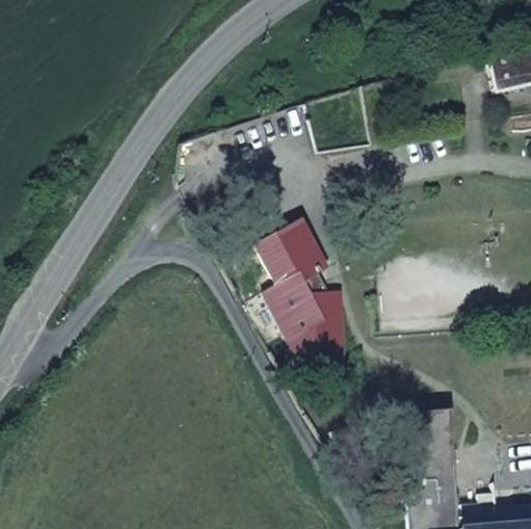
[(530,41),(485,52),(496,90),(530,79),(530,41)]
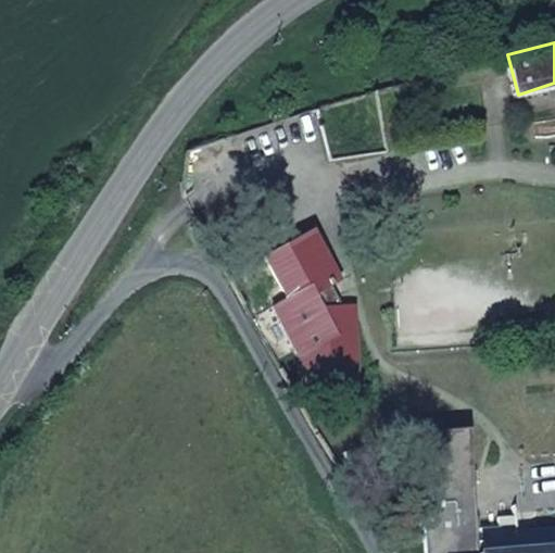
[(342,280),(313,228),(266,254),(288,296),(274,304),(302,355),(306,389),(363,385),(355,309),(344,309),(326,310),(317,293),(331,286),(342,280)]
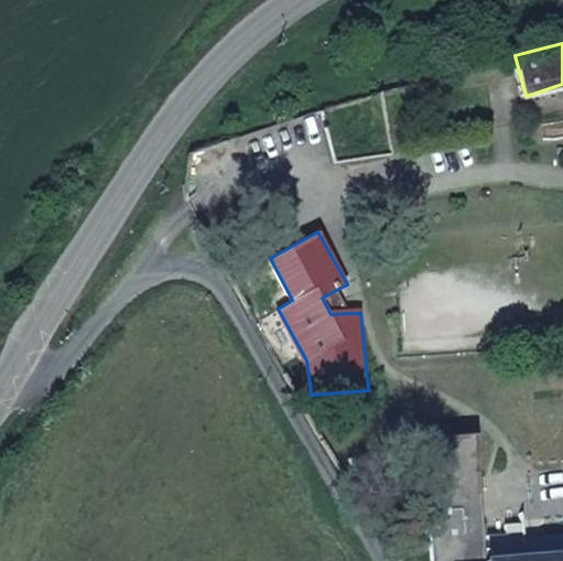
[(349,313),(336,290),(322,298),(331,314),(349,313)]
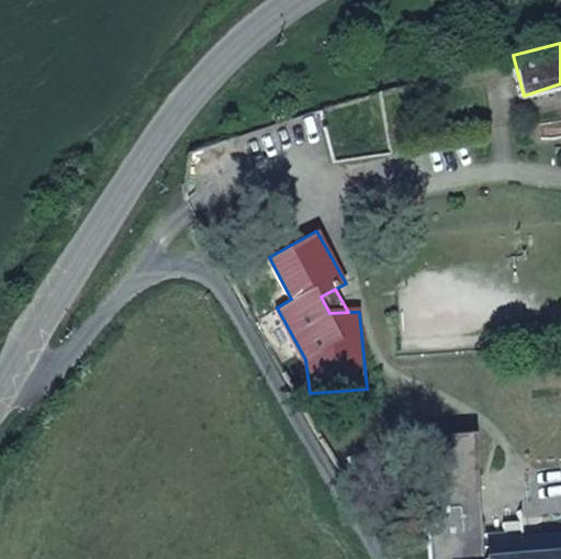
[(418,433),(427,535),(483,529),(474,428),(418,433)]
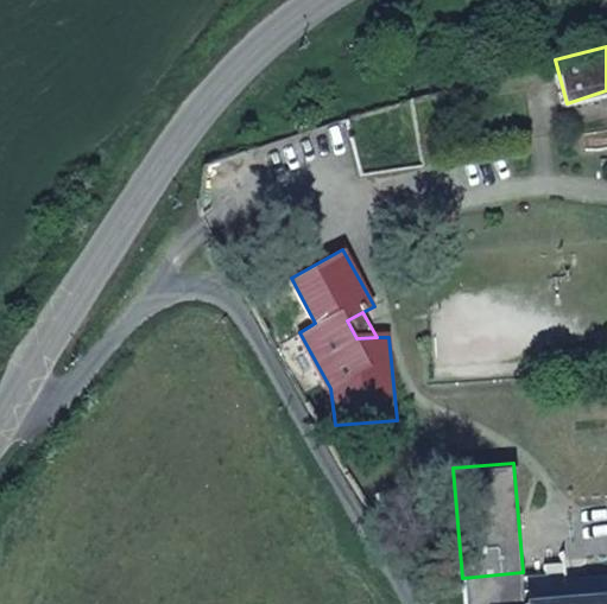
[(606,595),(525,602),(523,572),(462,578),(463,603),(606,603),(606,595)]
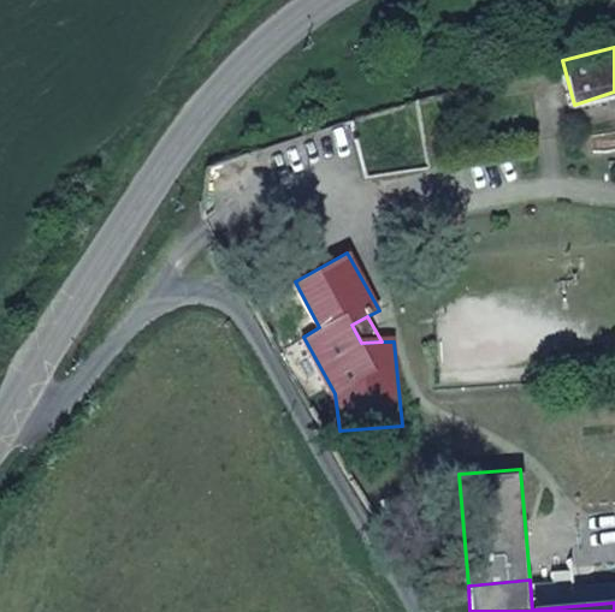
All buildings are outlined.
